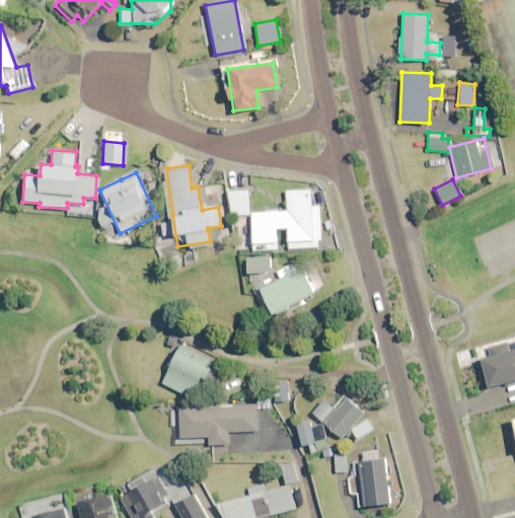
[(248,213),(247,190),(226,191),(228,217),(250,215),(252,250),(277,249),(276,229),(288,228),(289,242),(289,249),(317,247),(317,240),(320,240),(317,205),(312,206),(311,189),(285,191),(286,210),(248,213)]
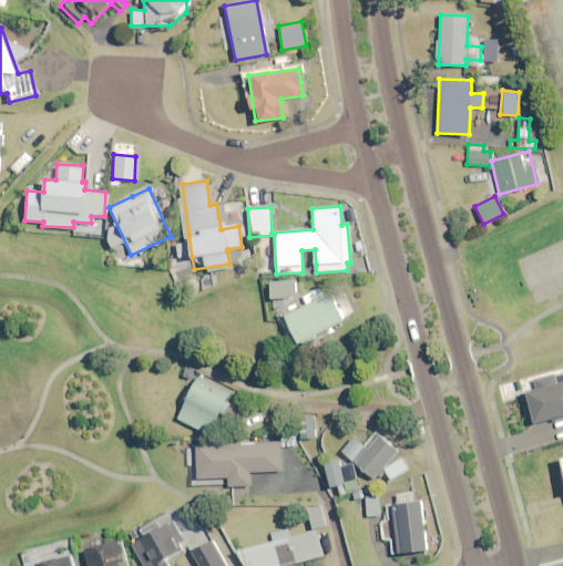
[(212,287),(210,274),(197,277),(200,289),(212,287)]
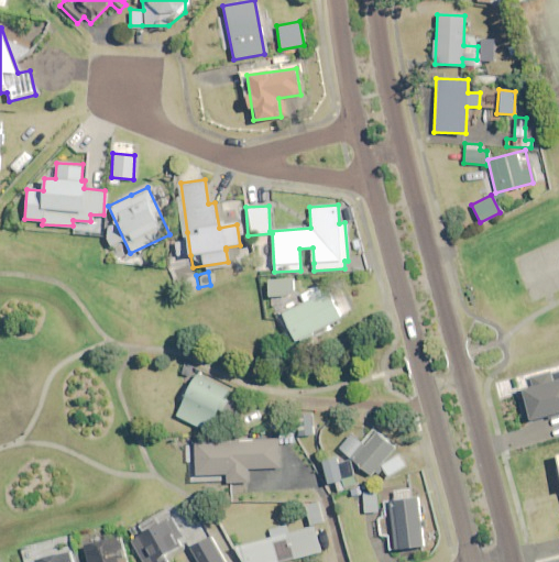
[(319,295),(315,286),(298,294),(303,302),(293,308),(291,302),(278,308),(295,341),(340,318),(327,291),(319,295)]
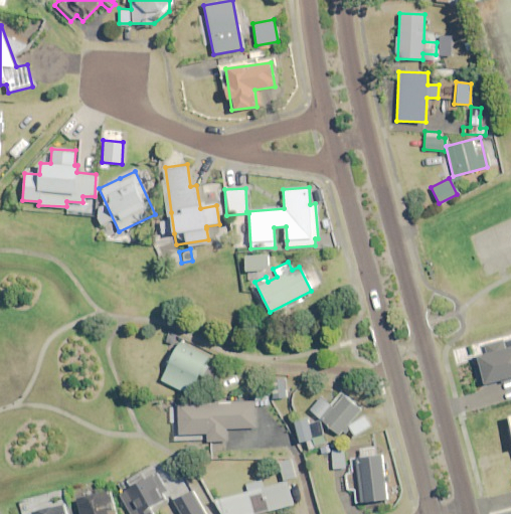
[(510,347),(504,349),(501,340),(484,345),(486,353),(472,357),(476,376),(481,375),(483,384),(510,377),(510,347)]
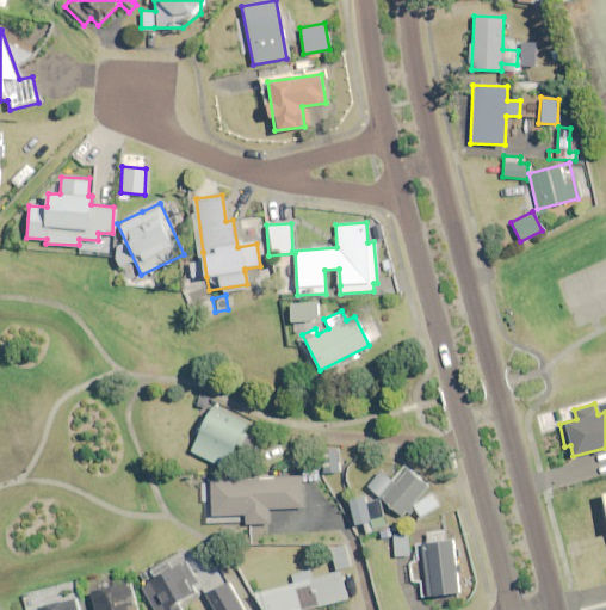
[(246,425),(211,408),(205,420),(201,419),(193,433),(198,436),(191,451),(224,468),(246,425)]
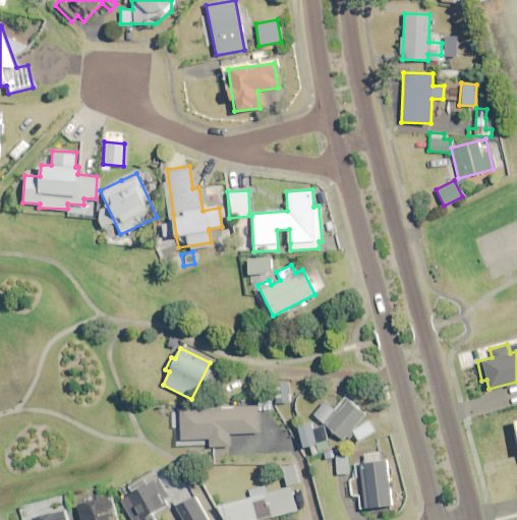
[(287,403),(287,384),(276,384),(276,403),(287,403)]
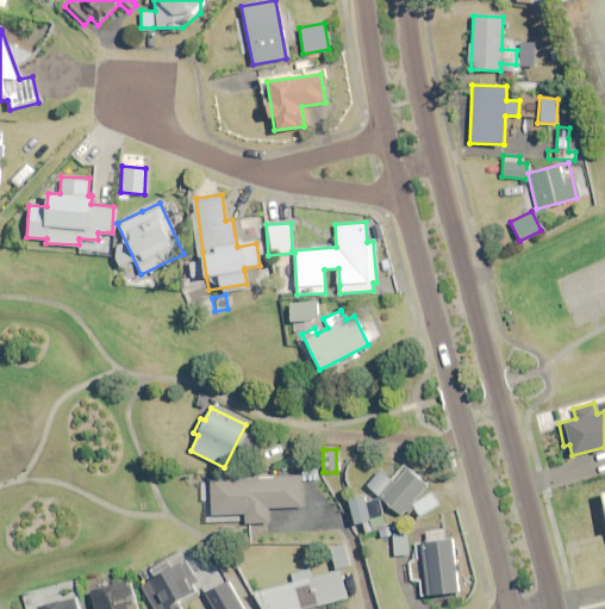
[(413,498),(425,485),(404,466),(390,482),(382,476),(372,488),(400,514),(404,510),(409,514),(413,508),(419,516),(437,504),(429,492),(417,501),(413,498)]
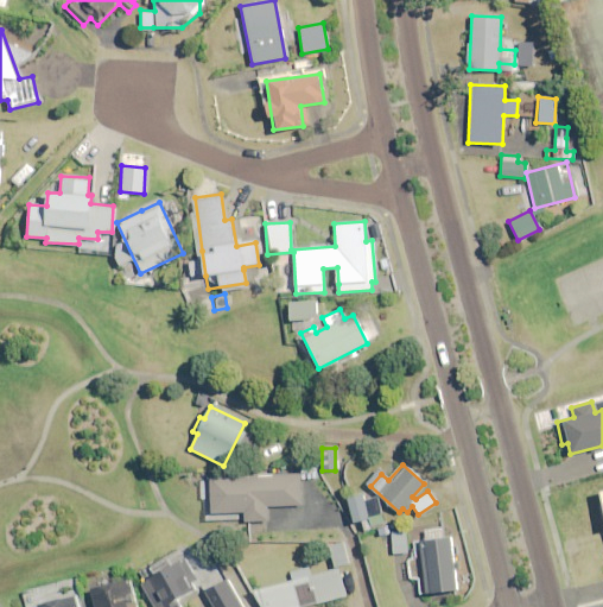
[(265,506),(299,505),(298,479),(313,479),(313,467),(296,468),(296,474),(208,479),(210,513),(243,511),(243,522),(266,520),(265,506)]
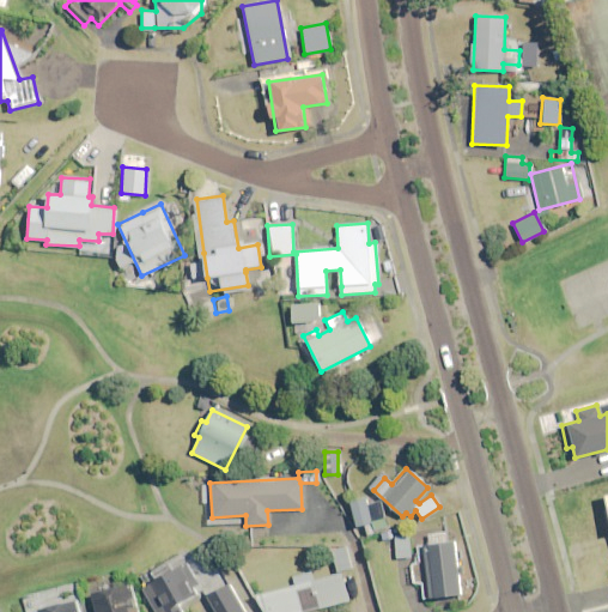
[(607,510),(607,497),(606,490),(591,495),(596,514),(607,510)]
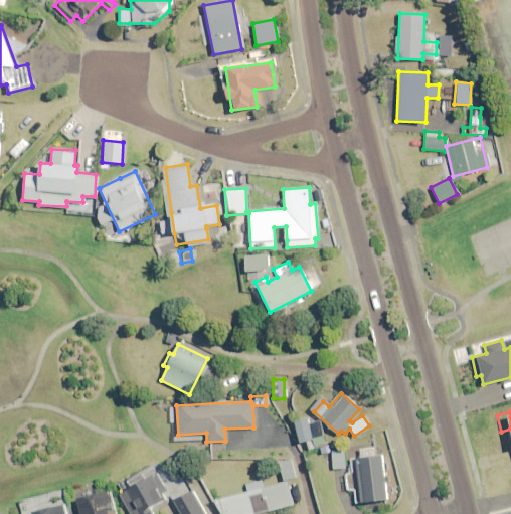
[(305,441),(308,449),(318,446),(320,454),(327,452),(317,420),(307,423),(305,419),(294,422),(300,442),(305,441)]
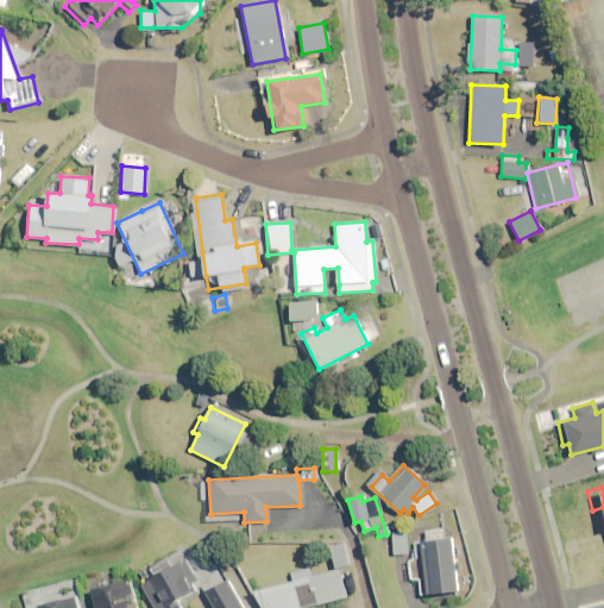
[(453,570),(459,570),(459,563),(453,564),(450,538),(441,539),(440,528),(423,531),(425,541),(419,541),(425,594),(455,591),(453,570)]
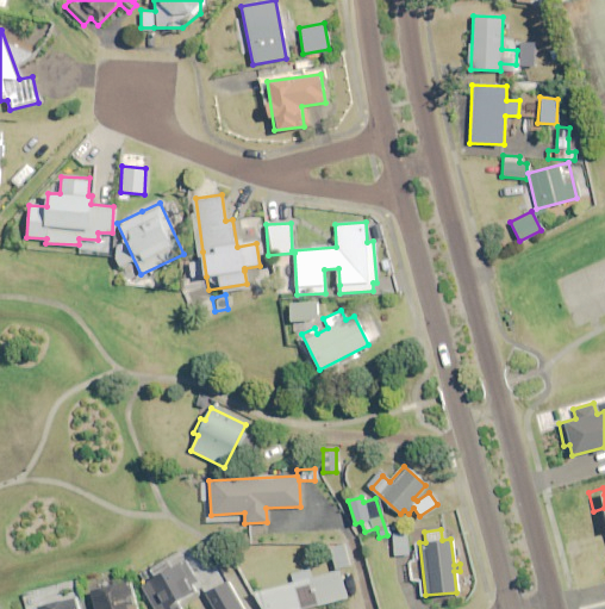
[(407,554),(405,533),(392,534),(393,555),(407,554)]
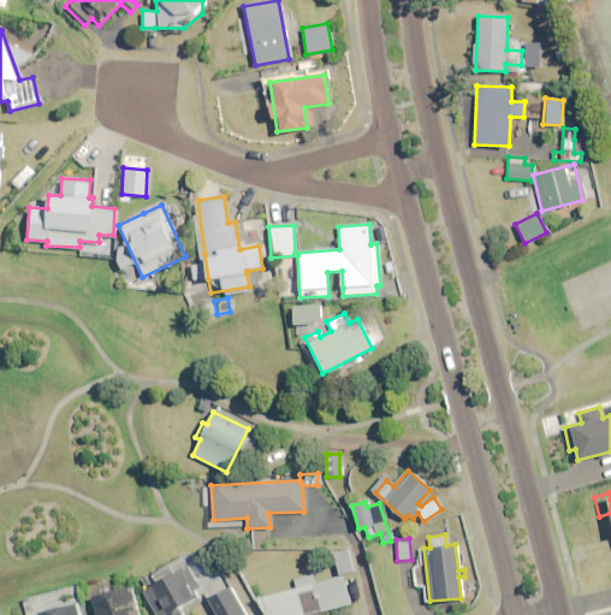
[(351,571),(345,549),(332,553),(337,574),(351,571)]
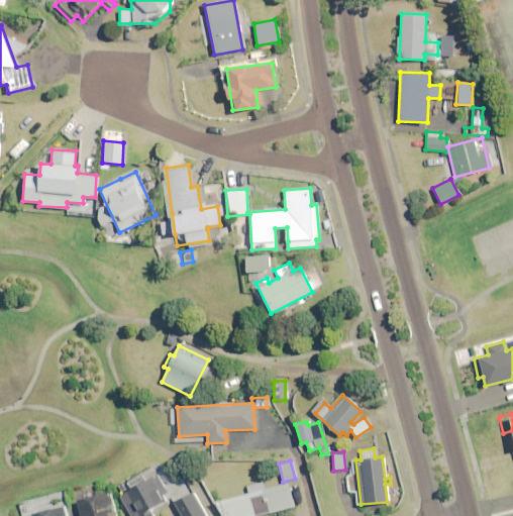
[(169,500),(152,469),(130,480),(134,488),(118,496),(128,515),(152,515),(149,510),(169,500)]
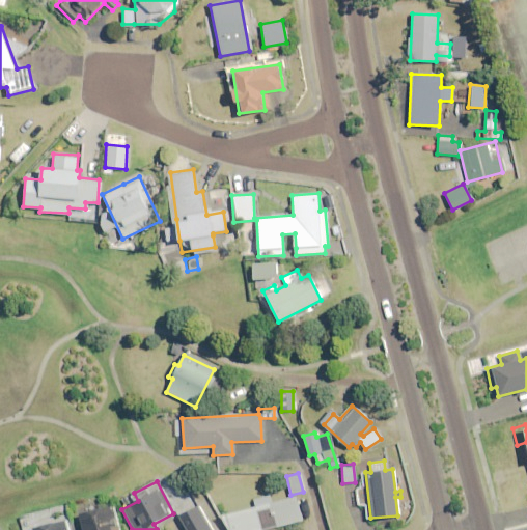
[(262,529),(301,521),(295,496),(270,502),(269,496),(252,500),(254,507),(224,514),(227,529),(262,529)]
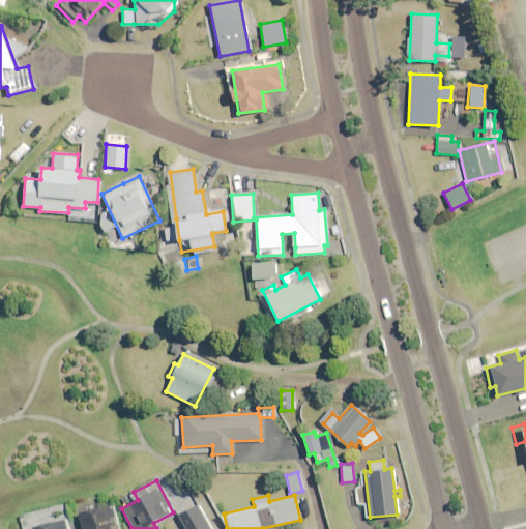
[(113,528),(113,527),(110,507),(79,512),(81,528),(113,528)]
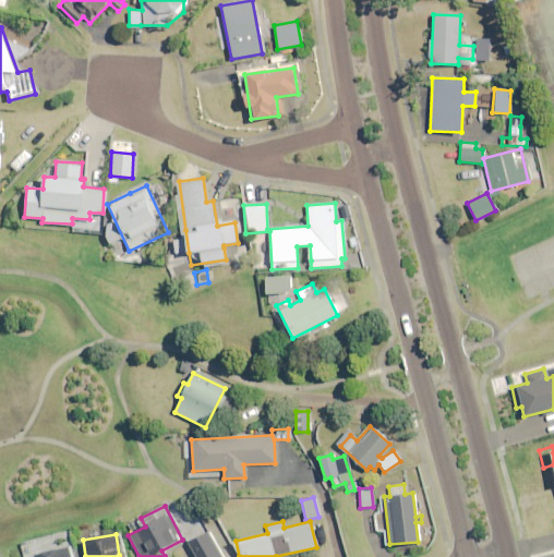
[(72,556),(70,547),(35,556),(34,556),(72,556)]
